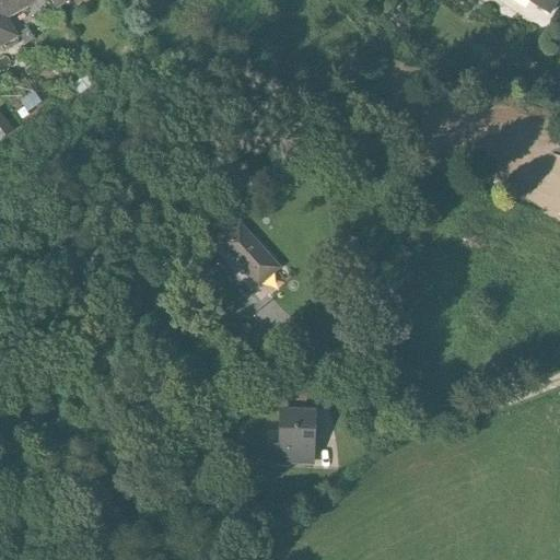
[(6,15),(31,0),(0,0),(0,43),(15,34),(6,15)]
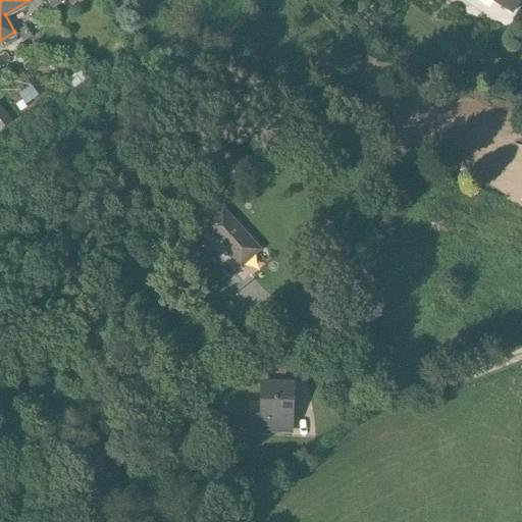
[(488,0),(509,12),(517,0),(488,0)]
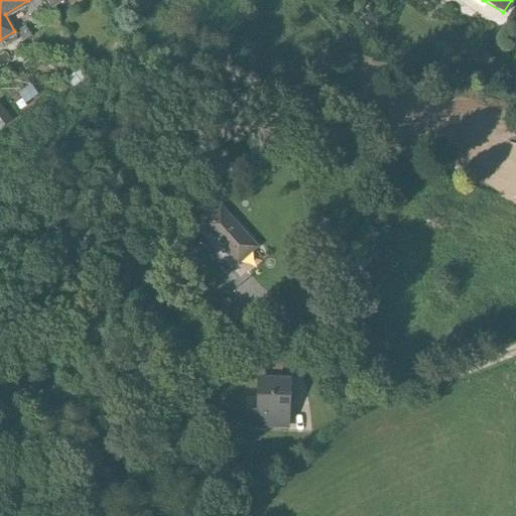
[(496,170),(485,171),(486,178),(496,177),(496,170)]
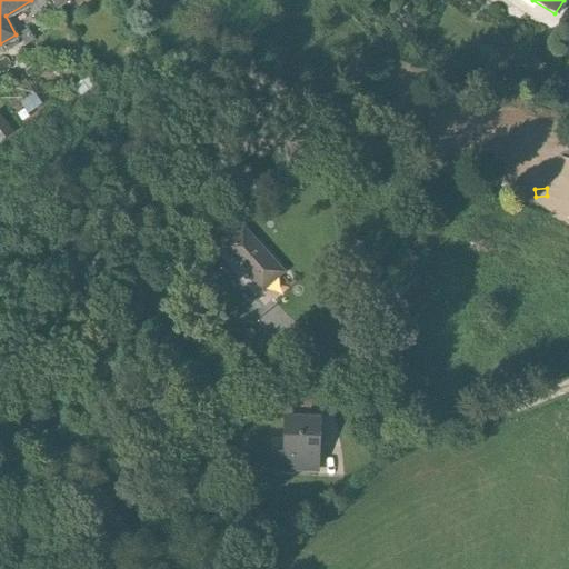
[(245,226),(223,245),(265,289),(286,270),(245,226)]
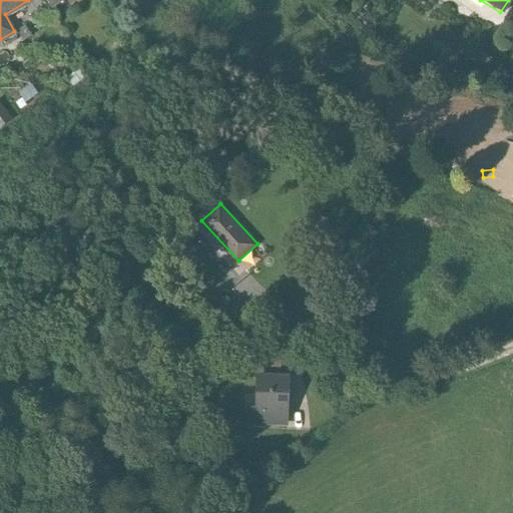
[(289,374),(259,373),(259,407),(246,407),(246,421),(288,422),(289,374)]
